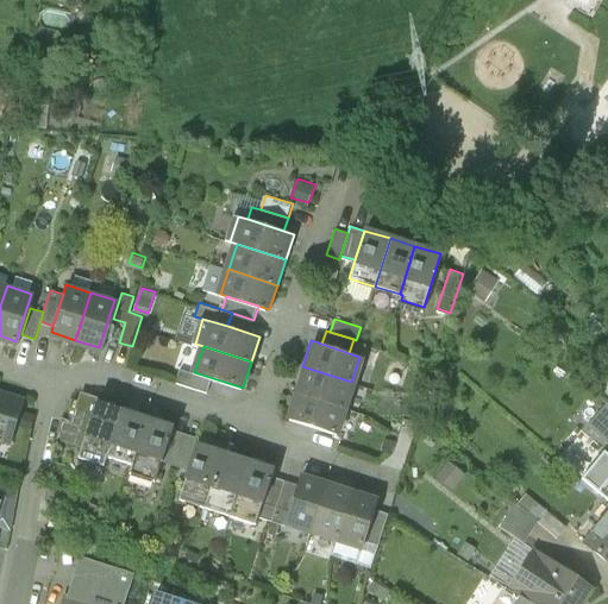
[(302,366),(294,391),(343,407),(351,382),(302,366)]
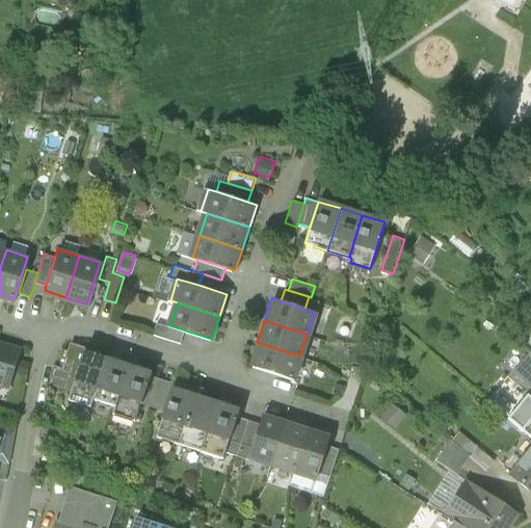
[(186,331),(169,325),(158,321),(154,334),(182,342),(186,331)]
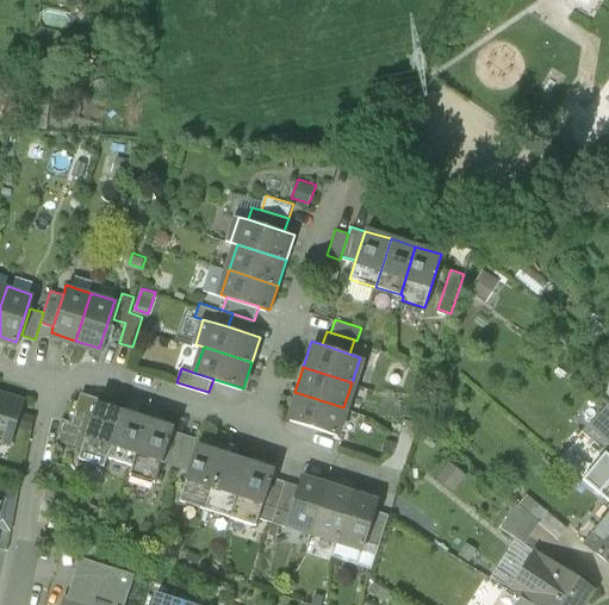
[(0,391),(0,437),(11,441),(24,399),(0,391)]
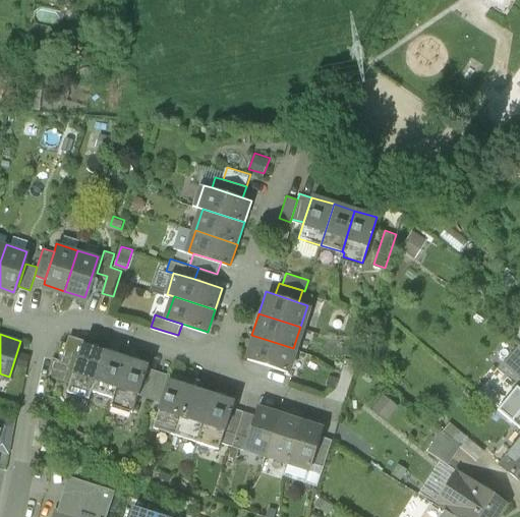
[(48,375),(70,381),(82,342),(77,341),(78,337),(68,334),(60,359),(54,357),(48,375)]
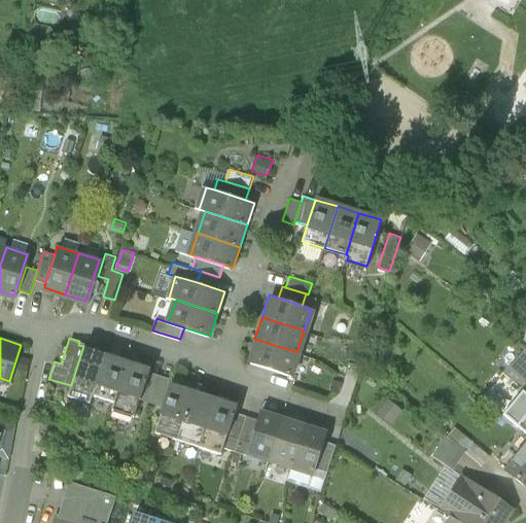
[(289,374),(296,352),(254,339),(247,360),(289,374)]
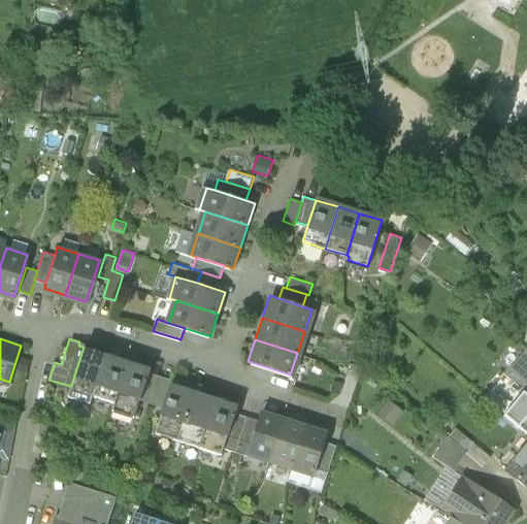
[(90,399),(95,383),(104,354),(84,347),(71,386),(69,393),(90,399)]
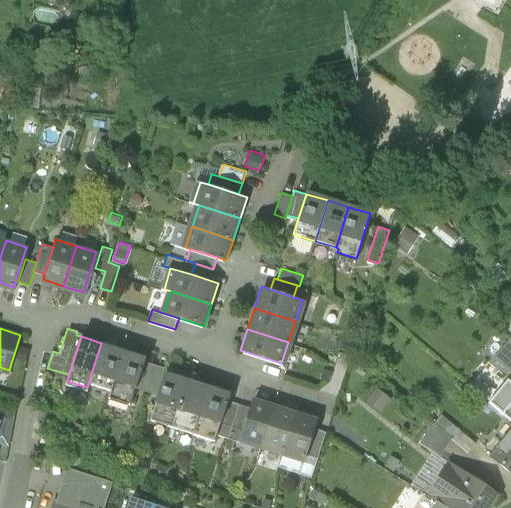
[(125,350),(101,343),(92,371),(115,378),(125,350)]
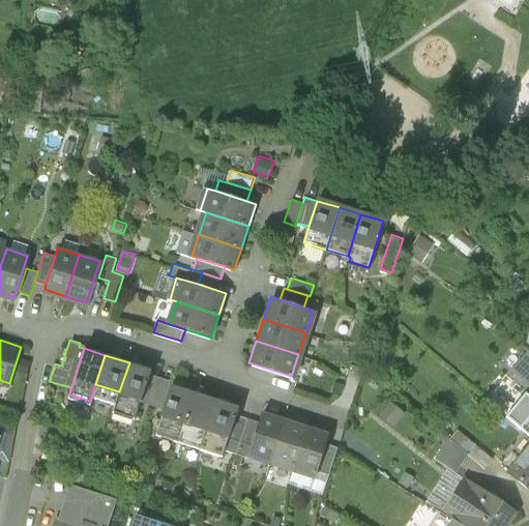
[(150,370),(129,362),(119,391),(114,409),(135,416),(140,400),(149,372),(150,370)]
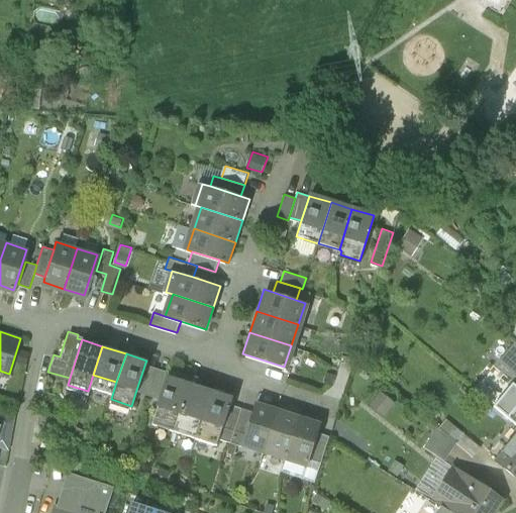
[(169,371),(145,363),(136,390),(161,398),(168,376),(169,371)]
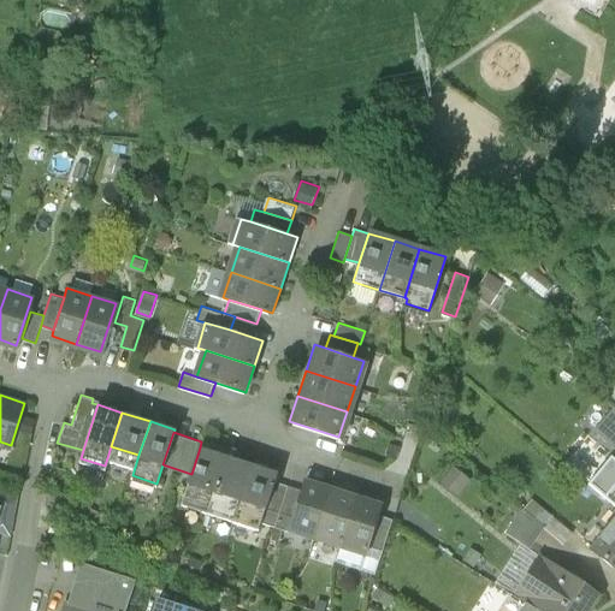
[(182,503),(208,511),(225,455),(200,448),(191,474),(182,503)]
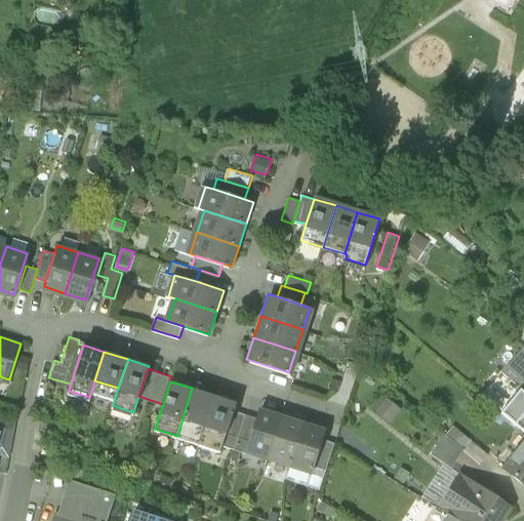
[(177,436),(199,442),(214,395),(192,388),(177,436)]
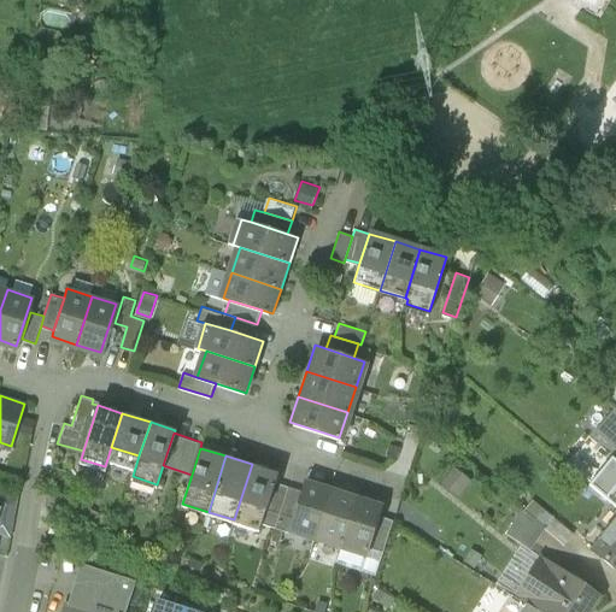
[(277,472),(252,464),(234,519),(259,528),(262,523),(275,481),(277,472)]
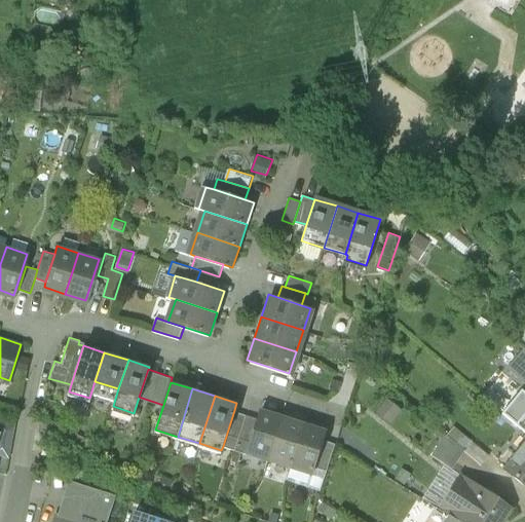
[(389,421),(400,408),(386,397),(376,411),(389,421)]
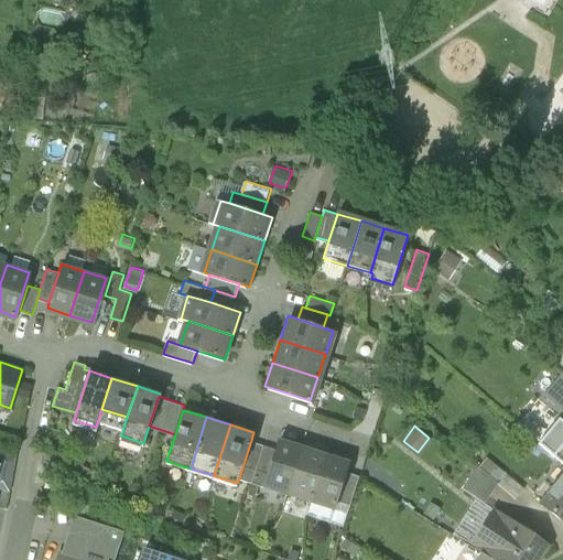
[(264,486),(288,494),(303,447),(279,439),(277,449),(264,486)]
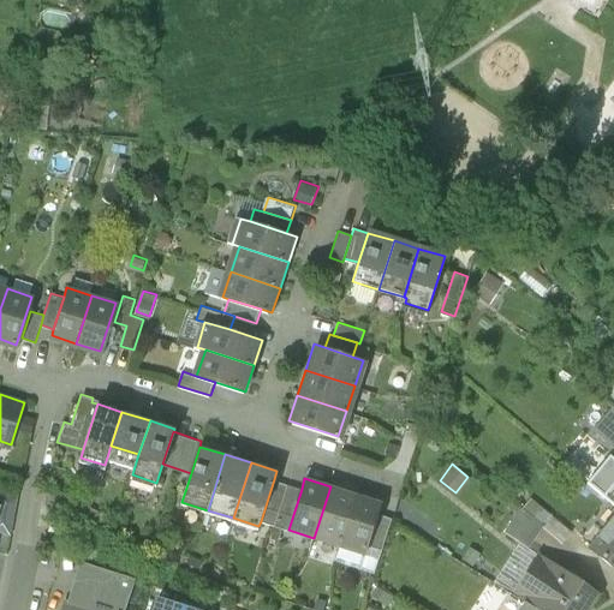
[(261,521),(288,530),(302,489),(274,479),(261,521)]
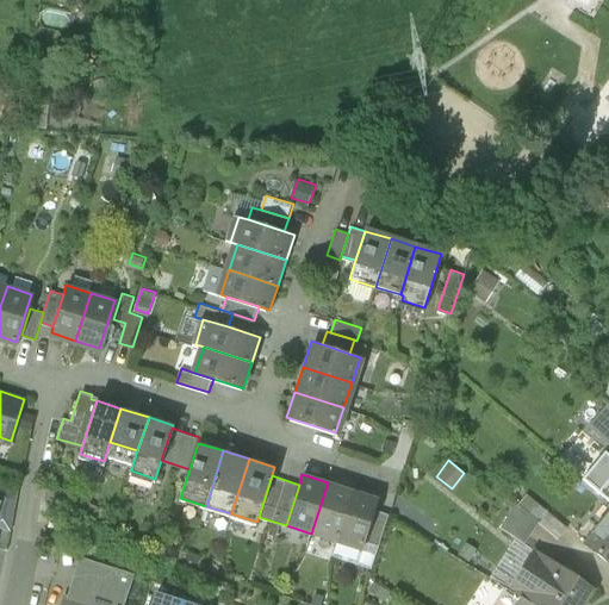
[(311,534),(337,542),(353,491),(328,482),(311,534)]
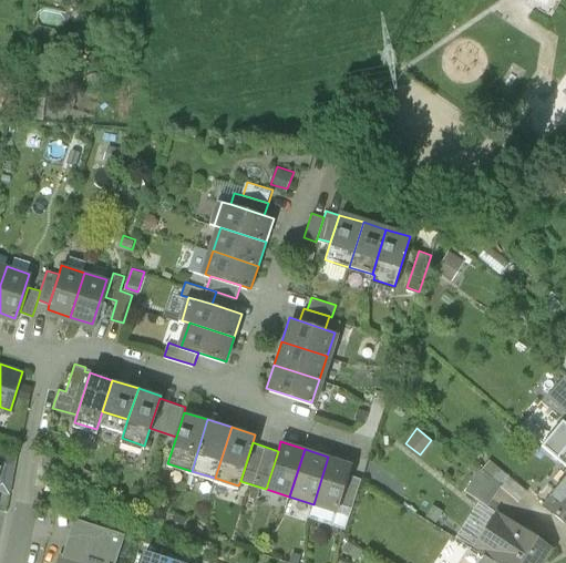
[(1,452),(0,454),(0,463),(6,466),(0,481),(0,488),(10,491),(18,457),(1,452)]
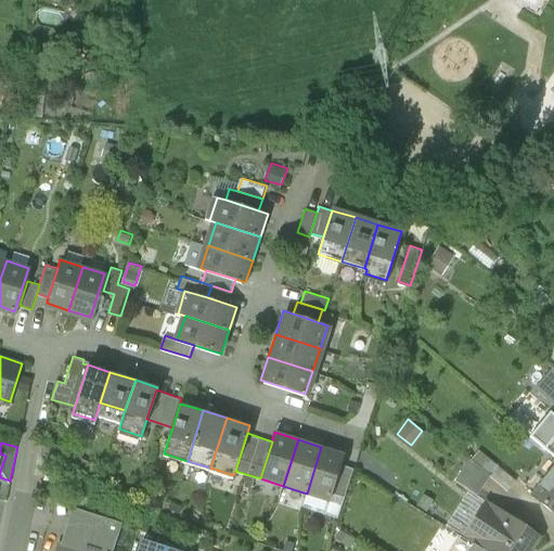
[(345,455),(321,447),(307,494),(330,501),(332,496),(342,463),(345,455)]
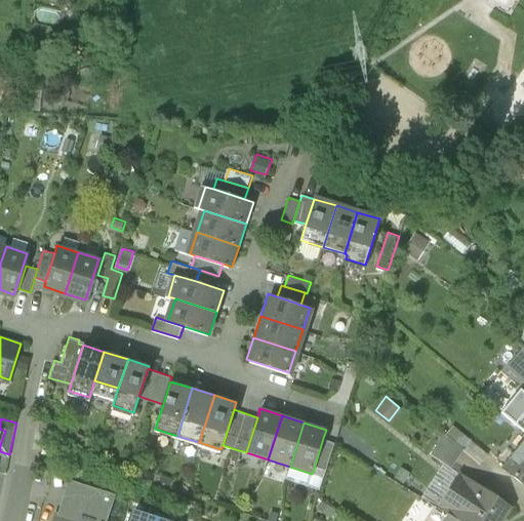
[(486,453),(452,424),(444,433),(462,446),(480,462),(486,453)]
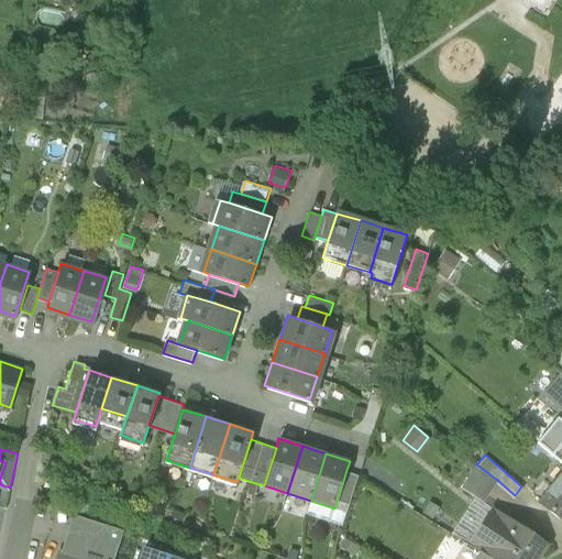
[(482,499),(496,479),(476,464),(462,485),(482,499)]
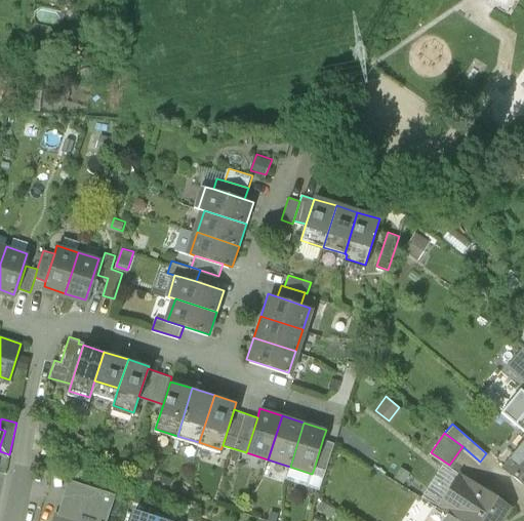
[(41,438),(39,442),(49,447),(51,442),(41,438)]
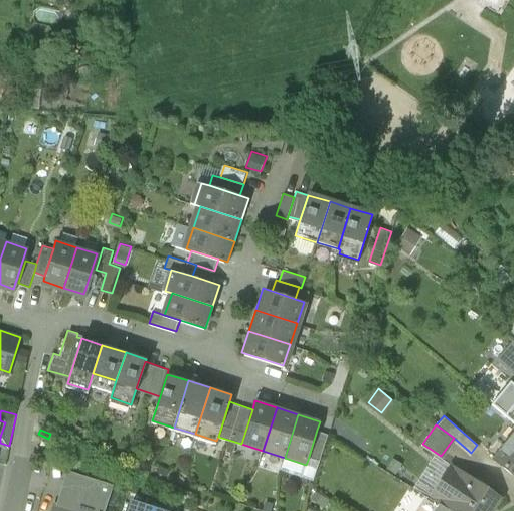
[(327,434),(317,430),(308,460),(318,463),(327,434)]
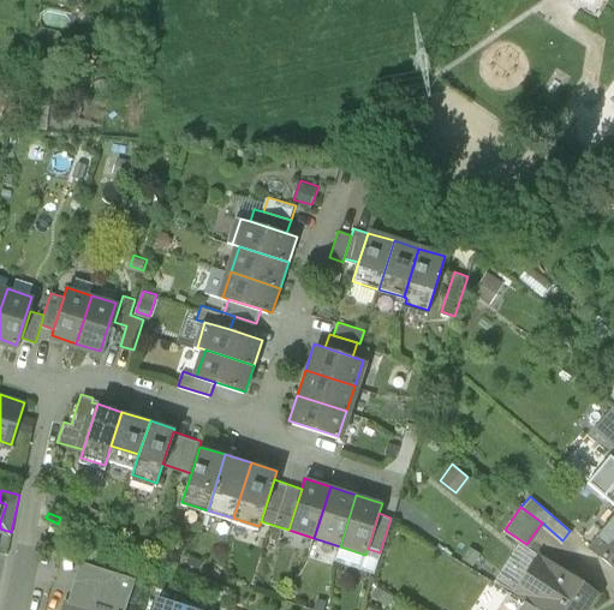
[(613,513),(590,543),(613,563),(613,513)]
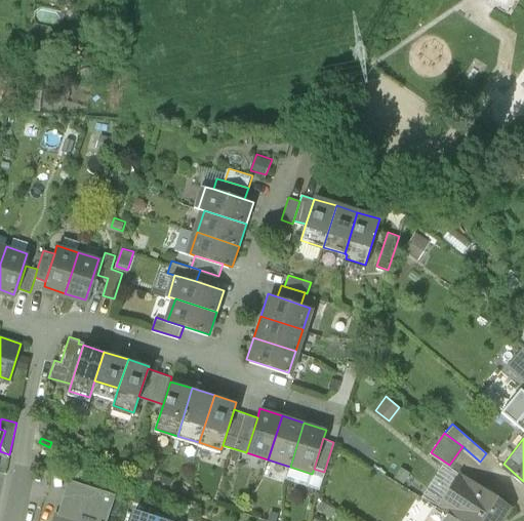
[(449,513),(461,520),(501,520),(512,507),(459,472),(438,505),(449,513)]
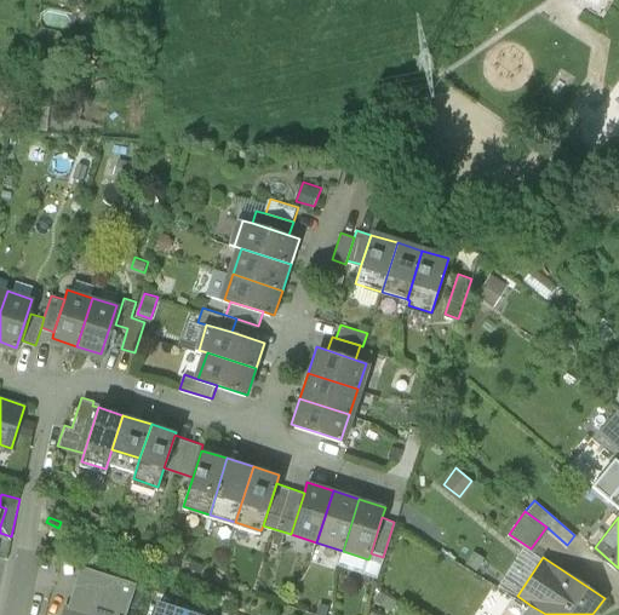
[(206,564),(194,558),(190,565),(201,572),(206,564)]
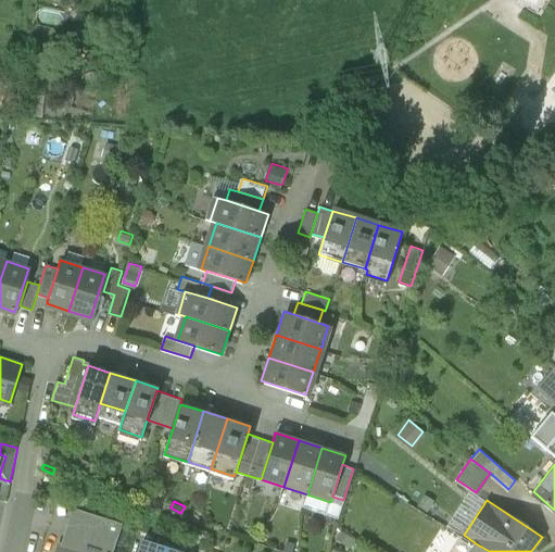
[(75,511),(63,547),(55,543),(52,551),(113,551),(122,526),(75,511)]
